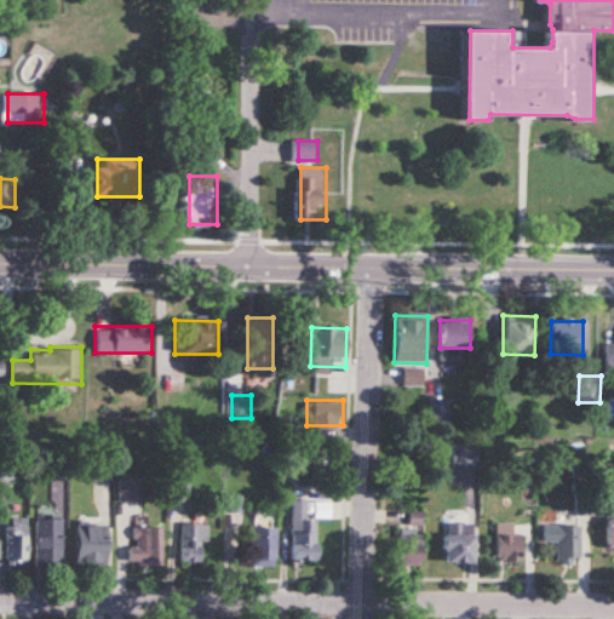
[(430,400),(453,400),(452,422),(430,422),(430,400)]
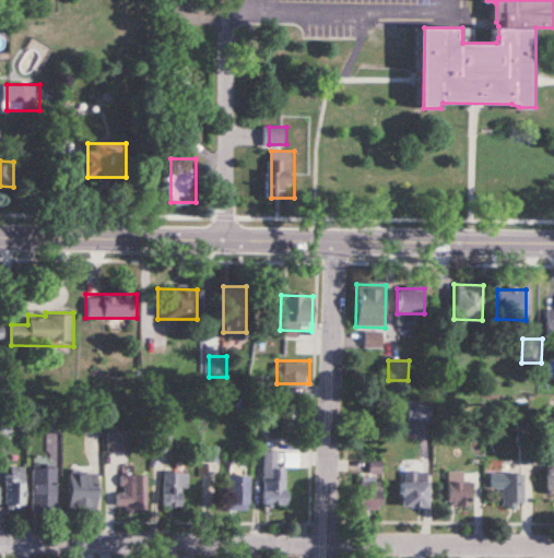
[(255,375),(272,375),(272,391),(254,391),(255,375)]
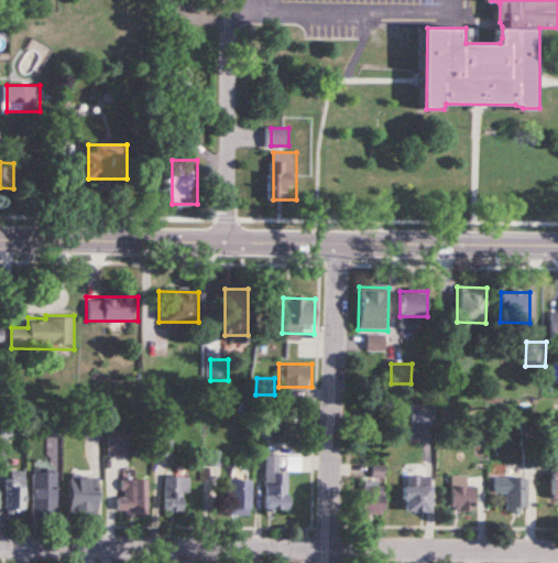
[(50,418),(69,418),(69,436),(50,436),(50,418)]
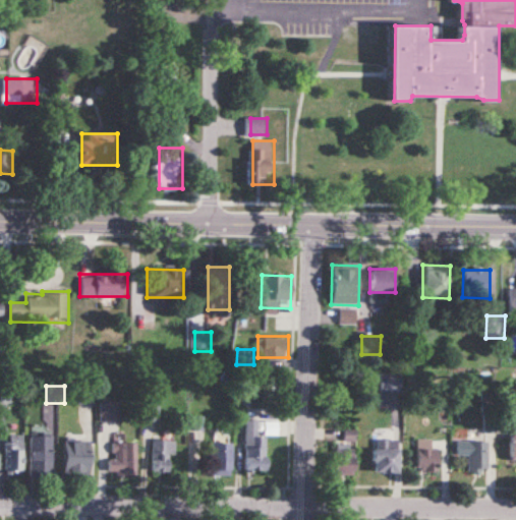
[(79,388),(96,388),(96,403),(79,403),(79,388)]
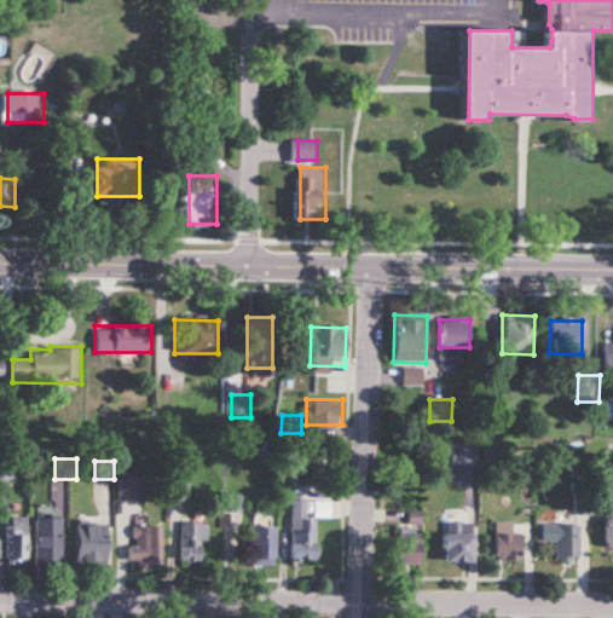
[(121,475),(148,475),(146,500),(120,500),(121,475)]
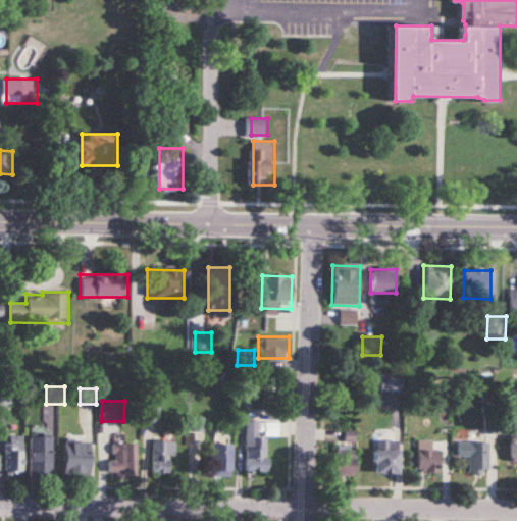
[(484,432),(485,405),(501,406),(500,433),(484,432)]
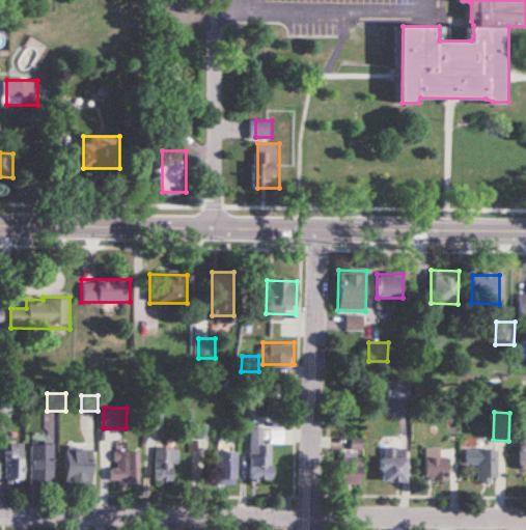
[(194,422),(210,422),(210,437),(193,437),(194,422)]
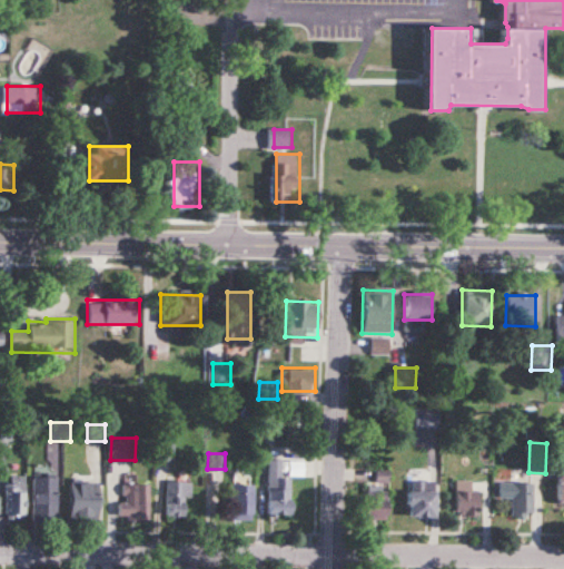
[(267,458),(290,458),(290,513),(266,513),(267,458)]
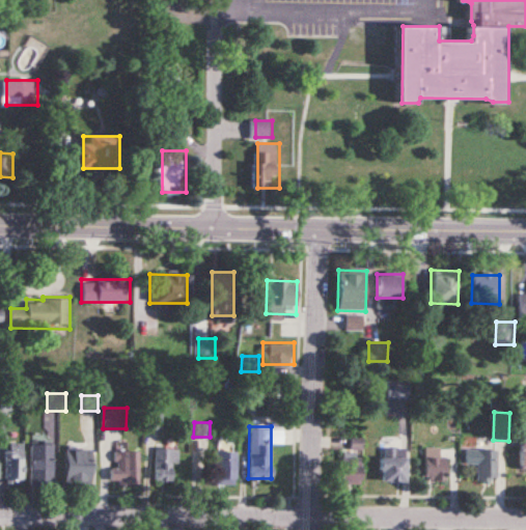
[(28,441),(27,482),(5,482),(6,441),(28,441)]
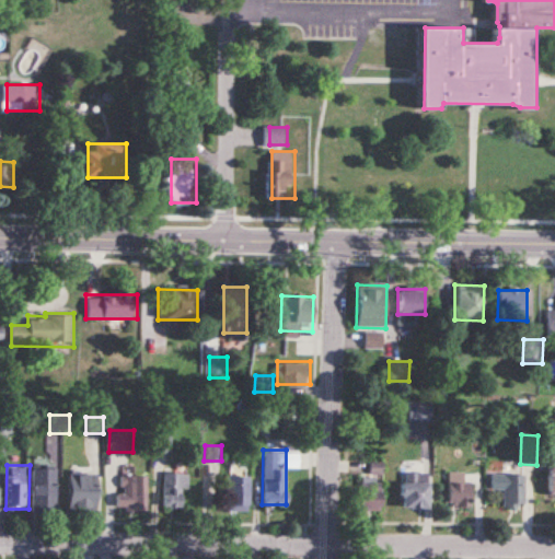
[(59,466),(58,509),(32,509),(32,466),(59,466)]
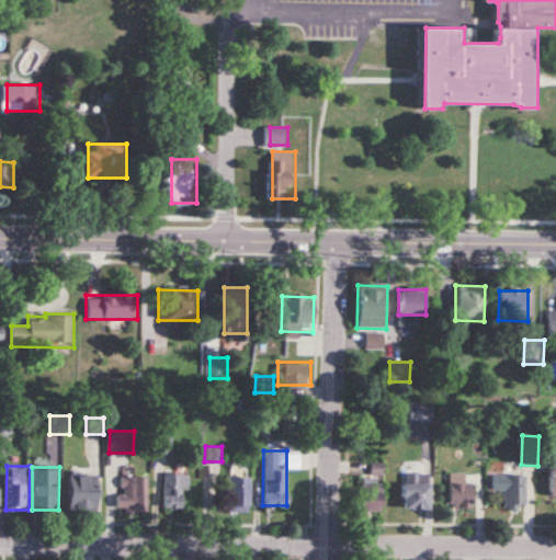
[(404,471),(429,472),(429,505),(404,505),(404,471)]
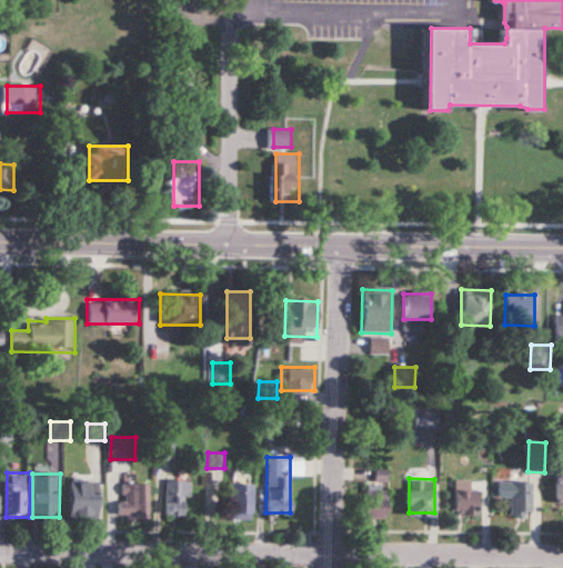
[(168,479),(189,479),(188,509),(167,509),(168,479)]
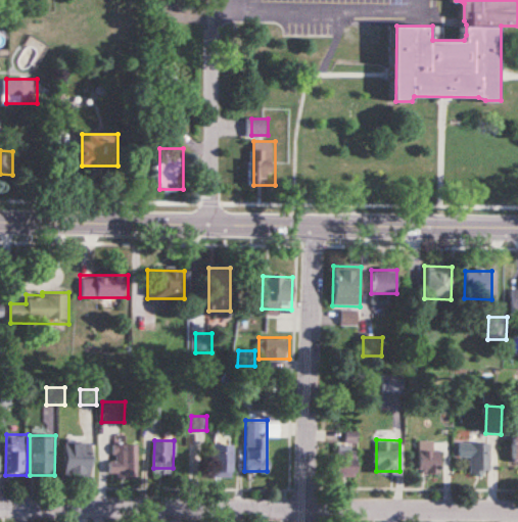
[(339,441),(359,441),(359,475),(338,475),(339,441)]
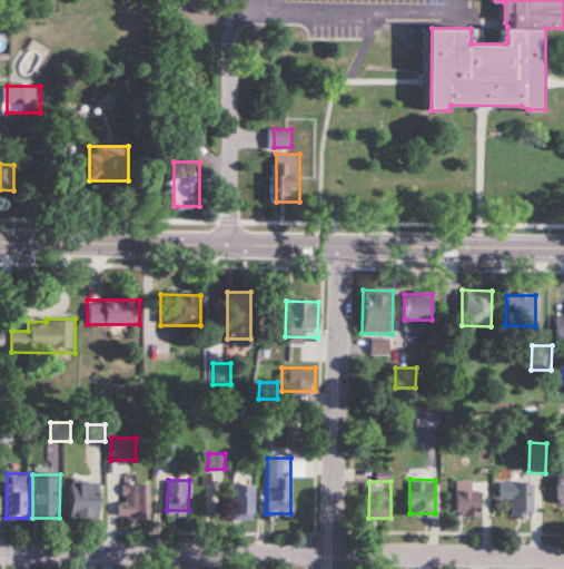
[(461,481),(485,482),(484,516),(459,516),(461,481)]
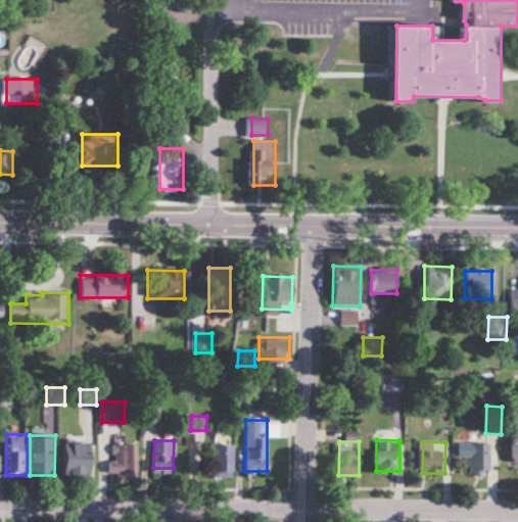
[(470,468),(471,441),(490,441),(489,469),(470,468)]
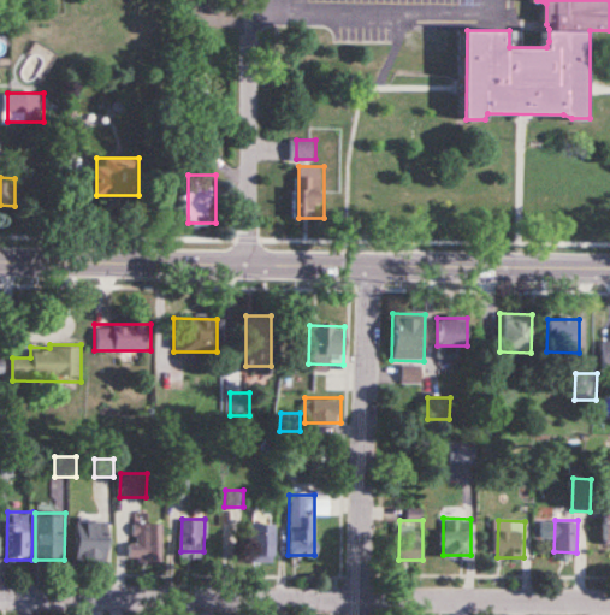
[(108,522),(107,563),(76,563),(76,522),(108,522)]
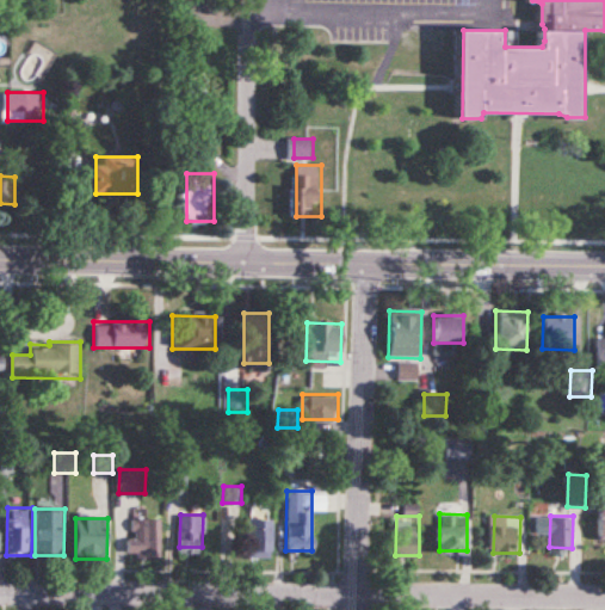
[(252,518),(276,518),(276,555),(252,555),(252,518)]
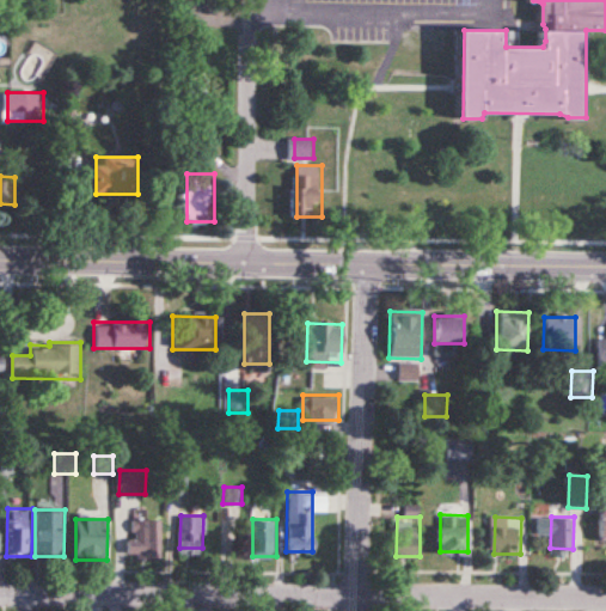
[(138,520),(163,520),(163,556),(128,556),(128,538),(138,538),(138,520)]
